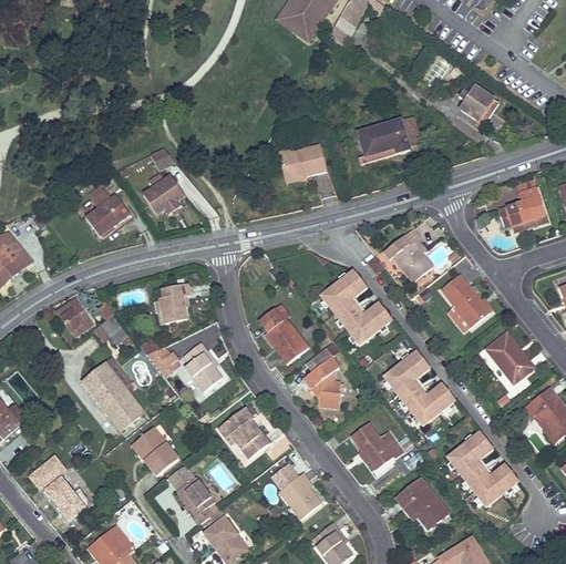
[(290,0),(278,19),(308,39),(333,0),(290,0)]
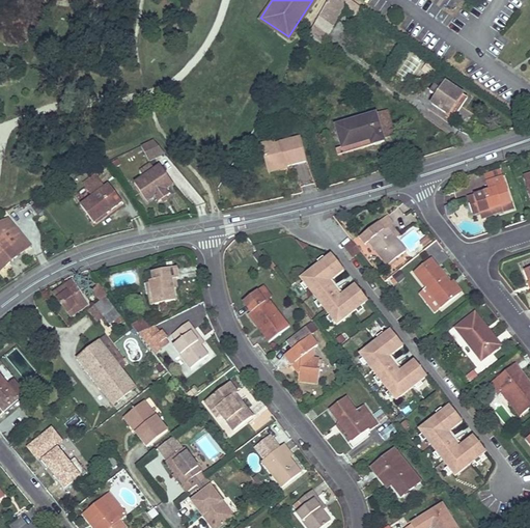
[(325,0),(308,33),(321,42),(342,0),(325,0)]
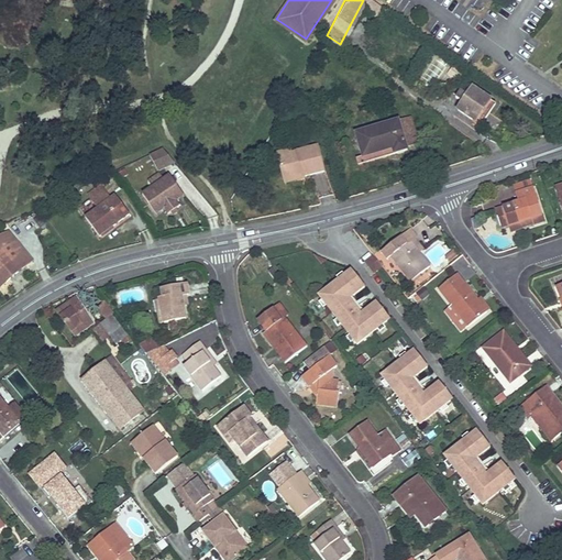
[(466,83),(462,89),(460,87),(455,95),(462,99),(456,107),(475,119),(480,111),(485,114),(495,100),(472,85),(472,86),(466,83)]
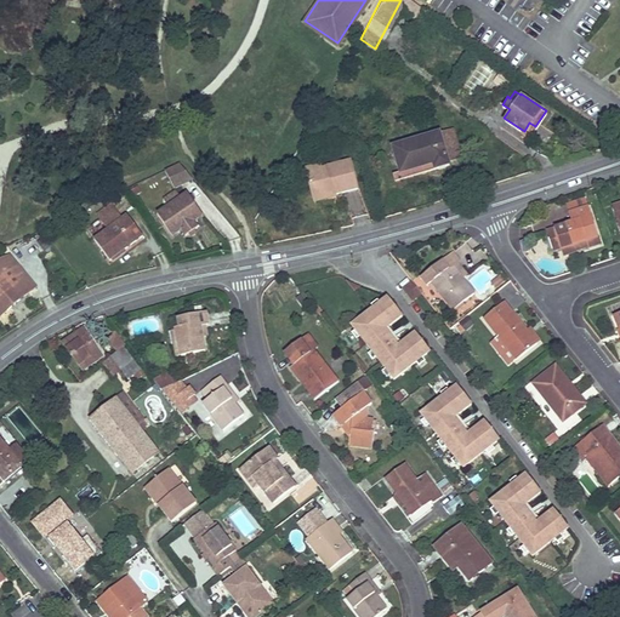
[(447,159),(460,155),(451,127),(438,131),(444,150),(447,159)]
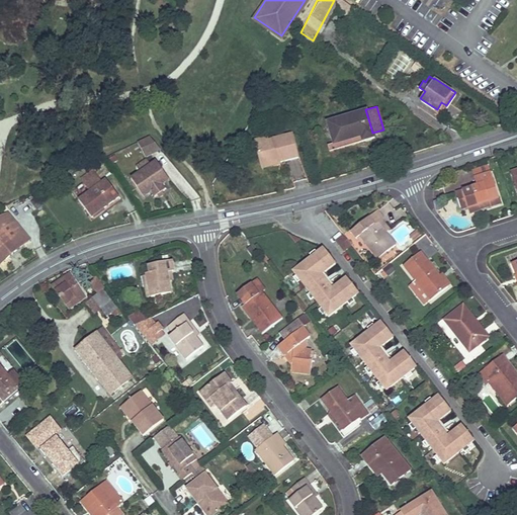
[(365,109),(327,120),(333,143),(352,137),(354,142),(373,136),(372,133),(370,125),(365,109)]
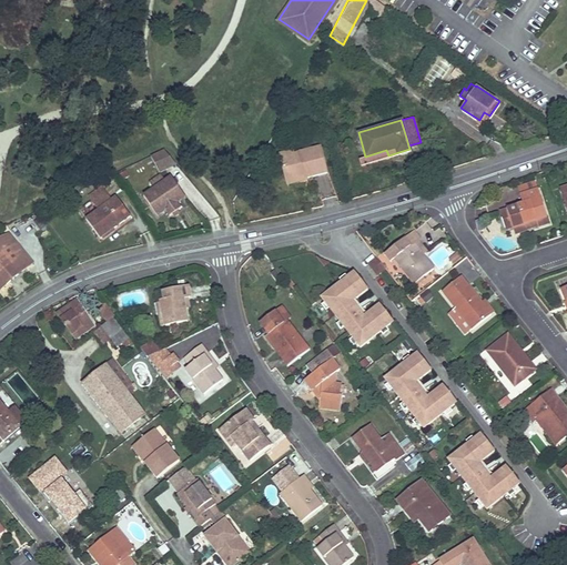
[(293,151),(280,154),(282,163),(285,178),(303,173),(304,175),(305,175),(325,170),(320,144),(293,151)]
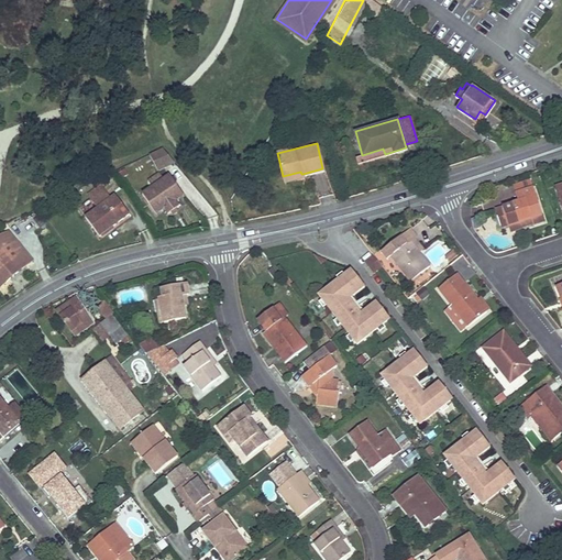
[(174,160),(162,146),(149,153),(157,168),(174,160)]
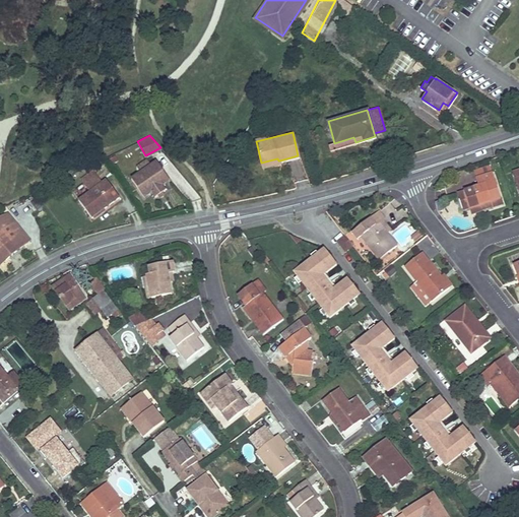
[(267,135),(250,139),(253,150),(258,149),(256,141),(268,138),(267,135)]
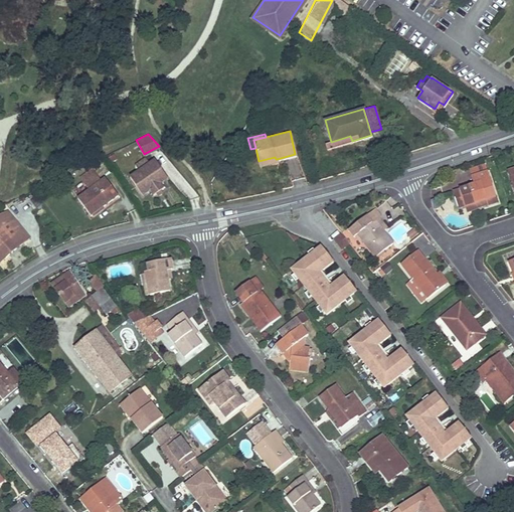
[(140,168),(148,162),(144,157),(136,162),(140,168)]
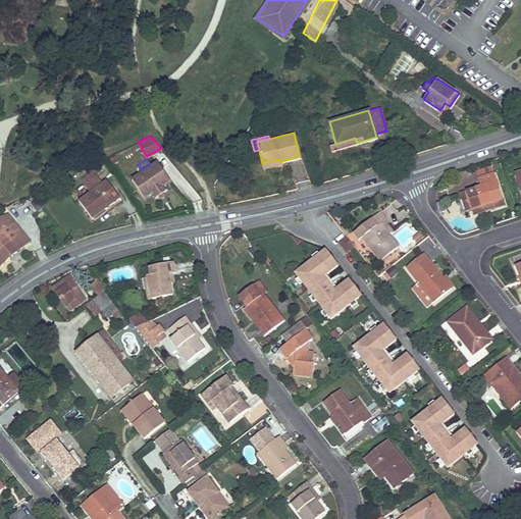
[(161,184),(169,178),(156,160),(150,164),(142,170),(131,177),(144,196),(151,191),(155,196),(165,189),(161,184)]
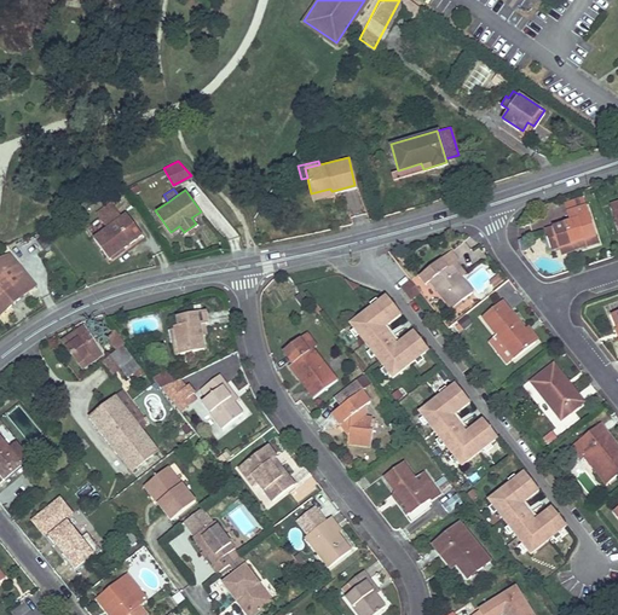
[(109,201),(96,212),(100,218),(114,208),(109,201)]
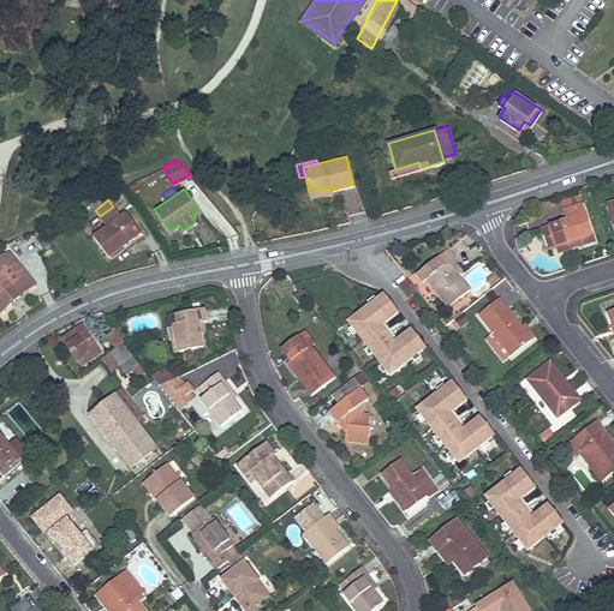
[(580,243),(592,239),(582,203),(562,209),(565,219),(540,227),(542,233),(550,231),(554,243),(556,250),(568,246),(566,239),(578,235),(580,243)]
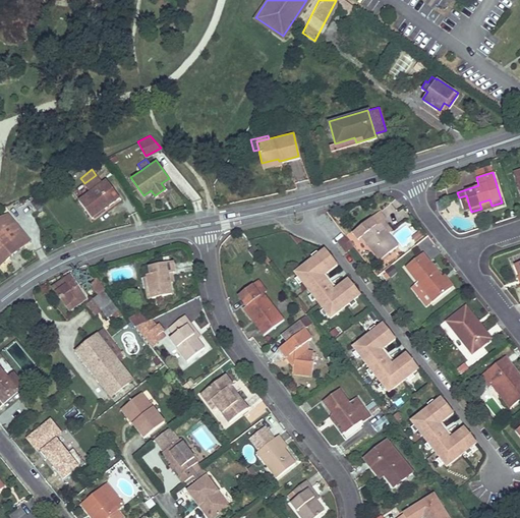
[(92,216),(118,195),(106,178),(101,181),(96,175),(84,183),(90,190),(77,198),(92,216)]
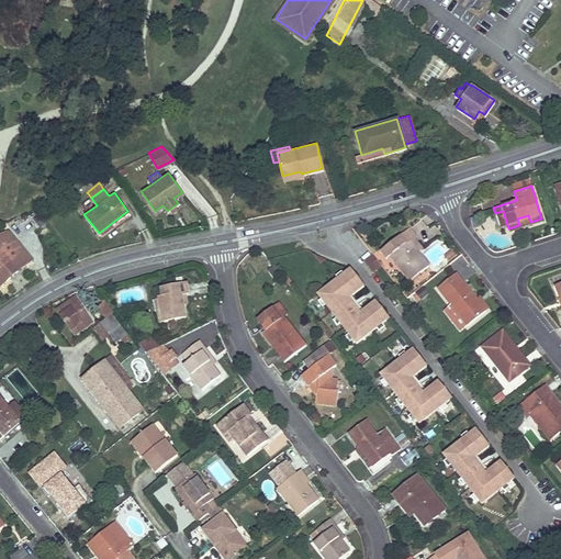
[(503,211),(495,213),(498,224),(506,222),(503,211)]
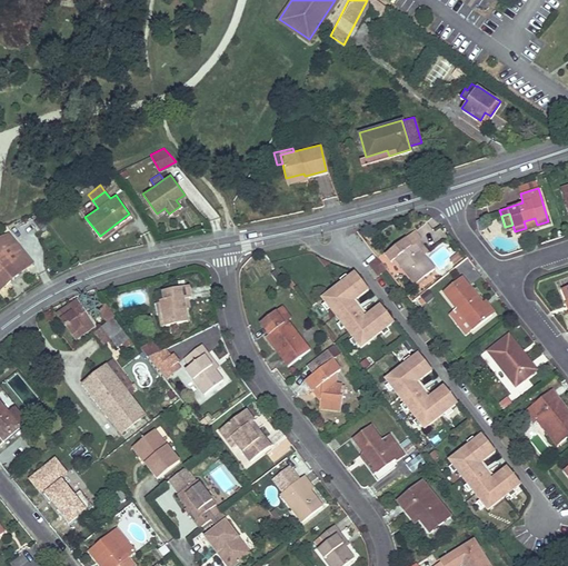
[(524,221),(526,228),(537,225),(535,218),(524,221)]
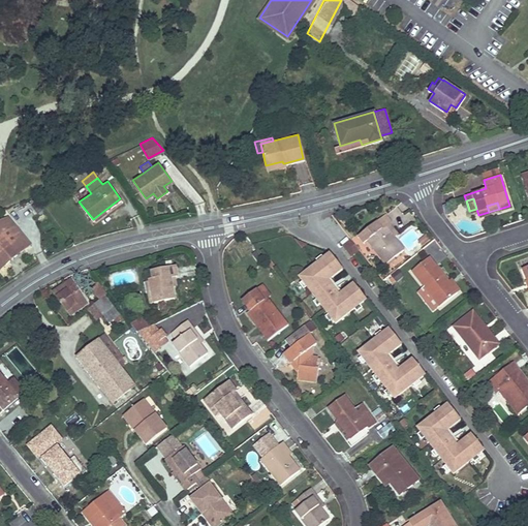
[(387,221),(390,220),(383,213),(366,226),(356,235),(363,242),(366,239),(385,261),(402,248),(392,235),(383,224),(387,221)]
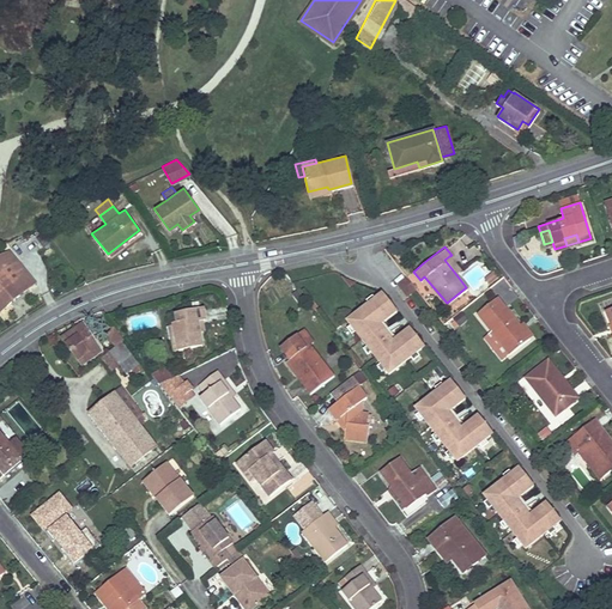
[(11,261),(14,257),(8,250),(4,253),(11,261)]
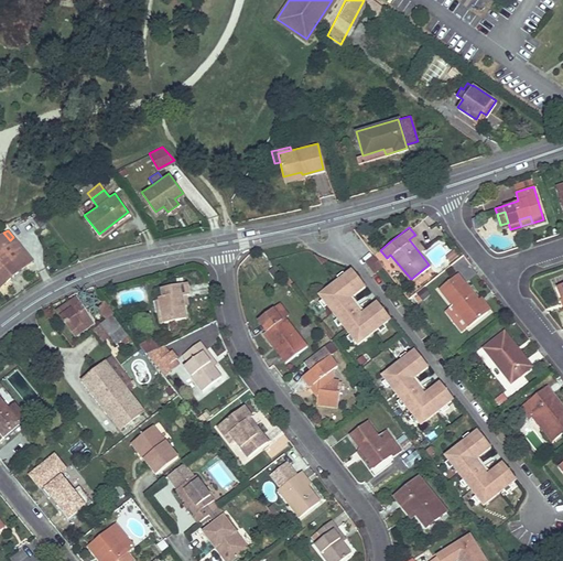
[(0,284),(31,258),(13,237),(10,240),(3,233),(0,234),(0,284)]
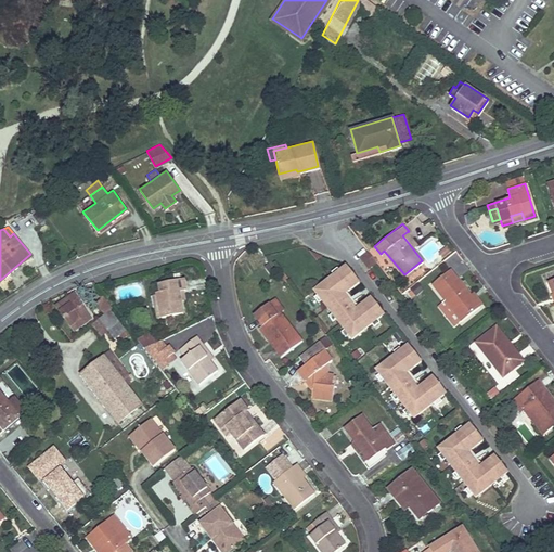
[(402,235),(411,246),(414,243),(407,232),(402,235)]
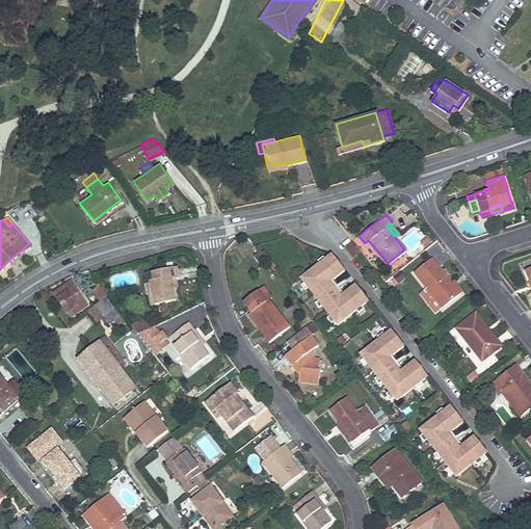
[(354,254),(360,249),(352,239),(346,243),(346,245),(347,247),(348,249),(350,252),(352,253),(354,254)]
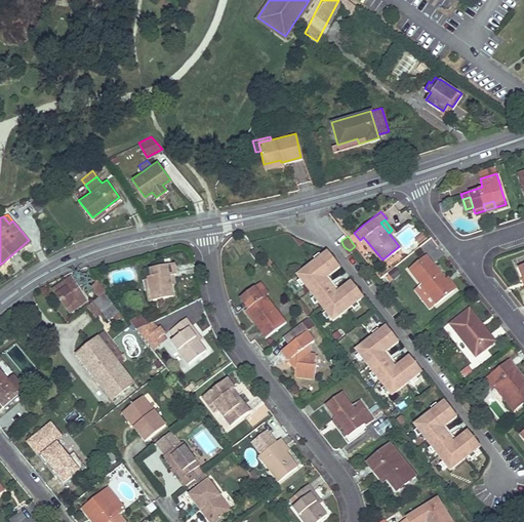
[(327,274),(339,265),(327,249),(312,262),(296,273),(309,288),(320,303),(332,319),(347,307),(363,294),(351,279),(338,288),(337,293),(332,293),(333,288),(326,280),(321,279),(322,274),(327,274)]
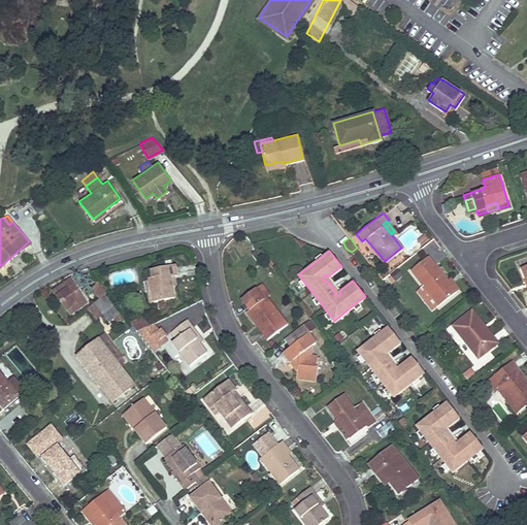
[(446,279),(427,255),(409,268),(422,284),(437,303),(455,290),(446,279)]
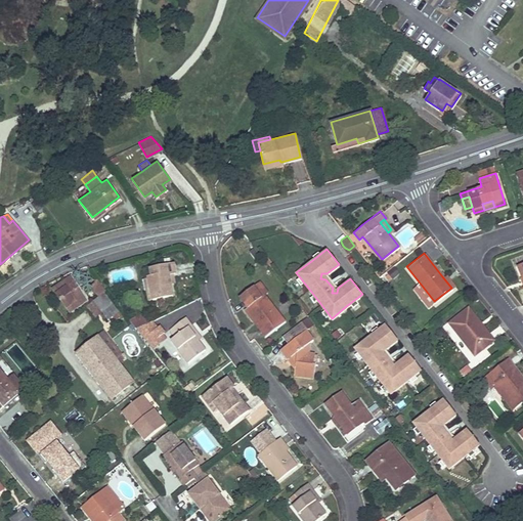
[(151,275),(147,276),(151,298),(172,294),(168,273),(174,271),(173,263),(149,267),(151,275)]
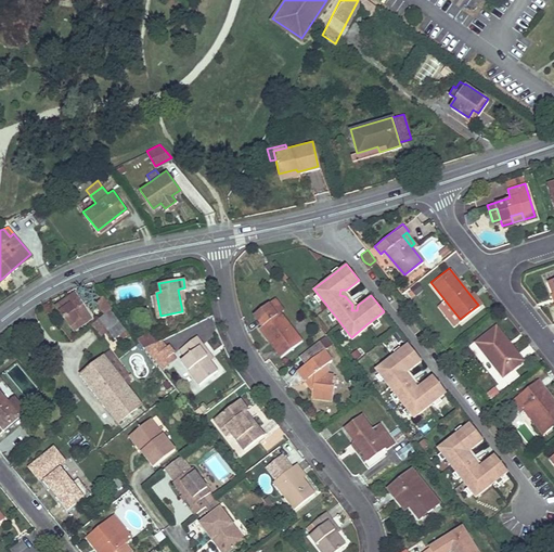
[(357,310),(358,305),(346,290),(340,290),(339,295),(345,296),(352,305),(351,310),(357,310)]
